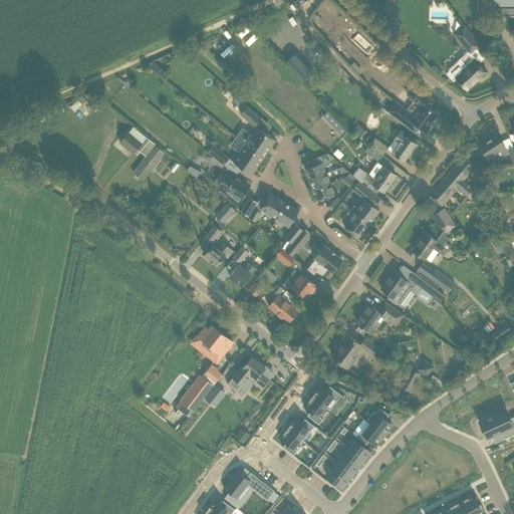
[(379,7),(390,23),(397,18),(387,3),(379,7)]
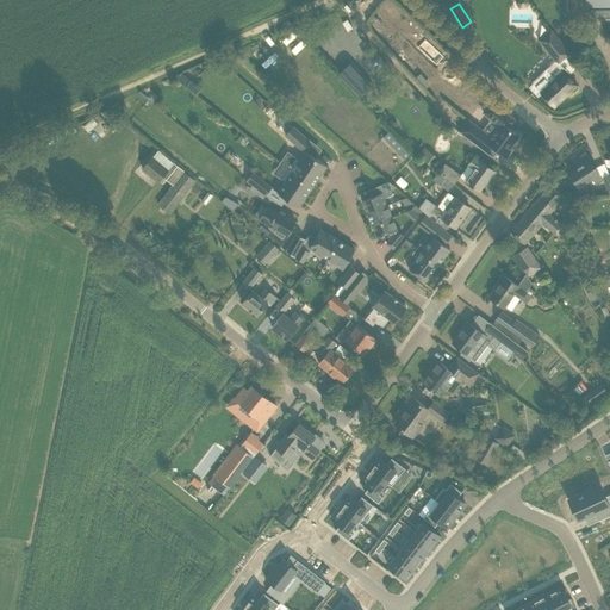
[(537,39),(555,61),(558,64),(571,54),(551,29),(537,39)]
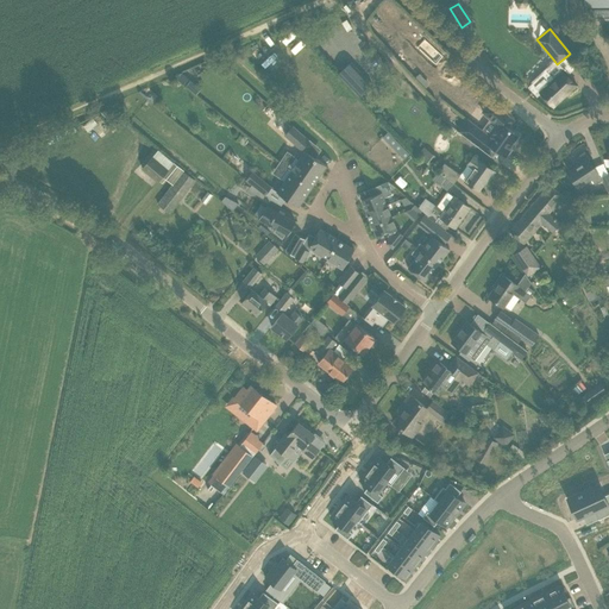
[(520,38),(523,42),(529,39),(531,35),(526,31),(521,32),(520,38)]
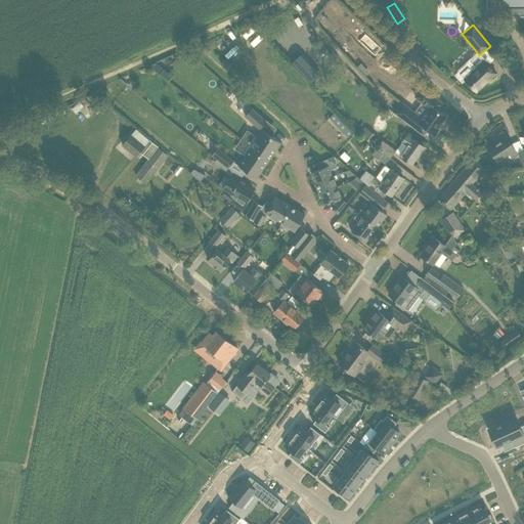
[(301,53),(291,62),(309,82),(319,73),(301,53)]
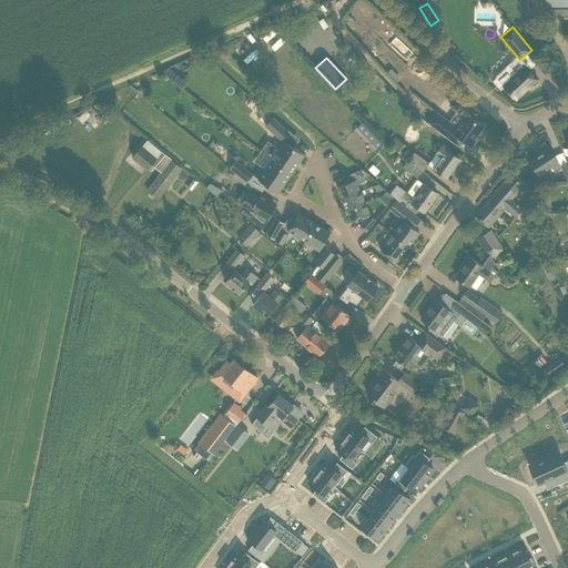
[(496,78),(492,81),(500,90),(504,88),(515,100),(537,79),(529,71),(525,66),(515,75),(507,68),(496,78)]
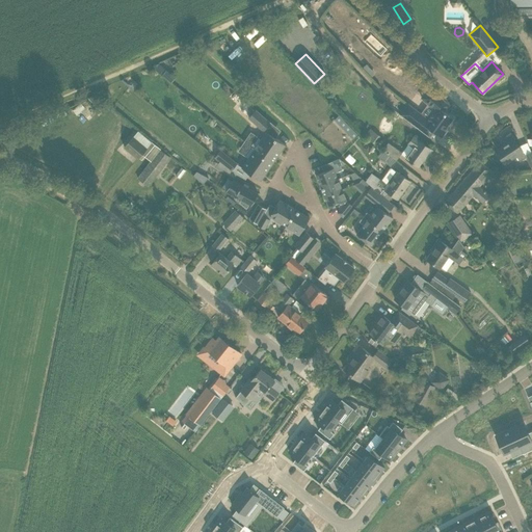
[(170,82),(176,76),(157,62),(153,69),(170,82)]
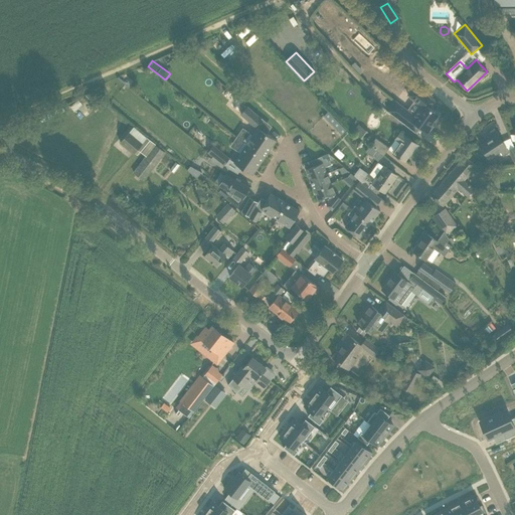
[(430,108),(434,102),(416,86),(407,95),(419,106),(412,115),(395,101),(387,111),(415,133),(419,127),(427,133),(436,122),(434,121),(439,115),(430,108)]
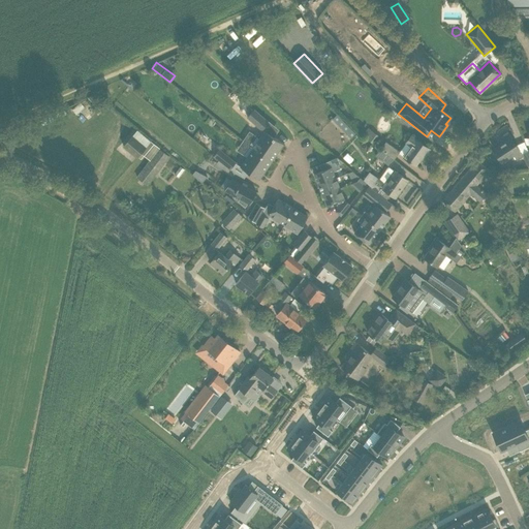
[(269,123),(254,110),(247,117),(261,130),(269,123)]
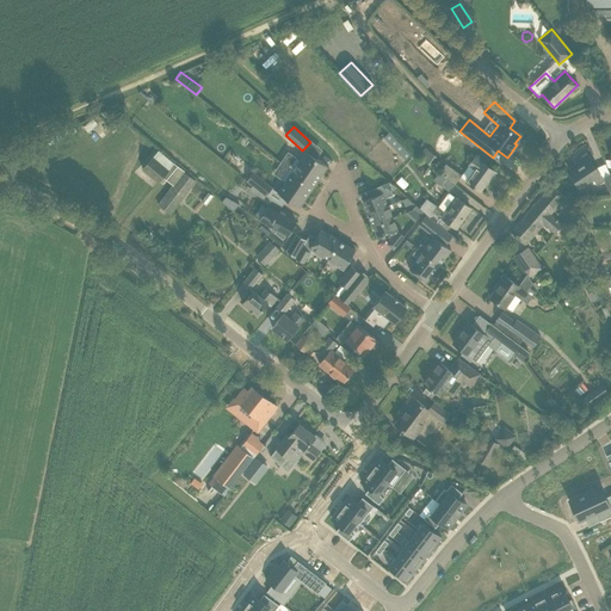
[(350,130),(345,137),(350,141),(355,134),(350,130)]
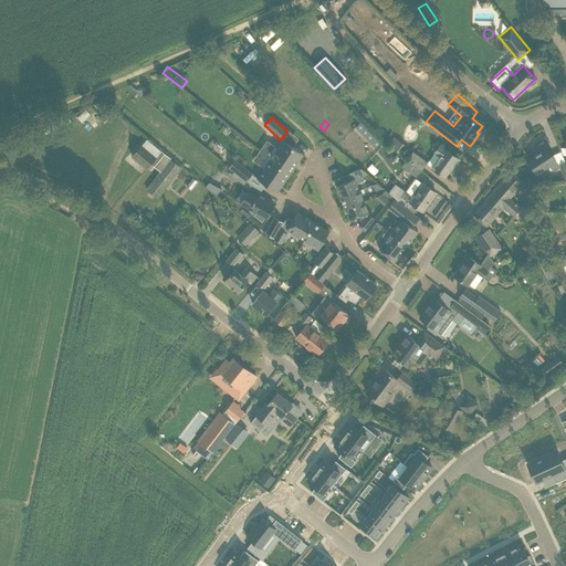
[(355,127),(369,142),(375,137),(360,123),(355,127)]
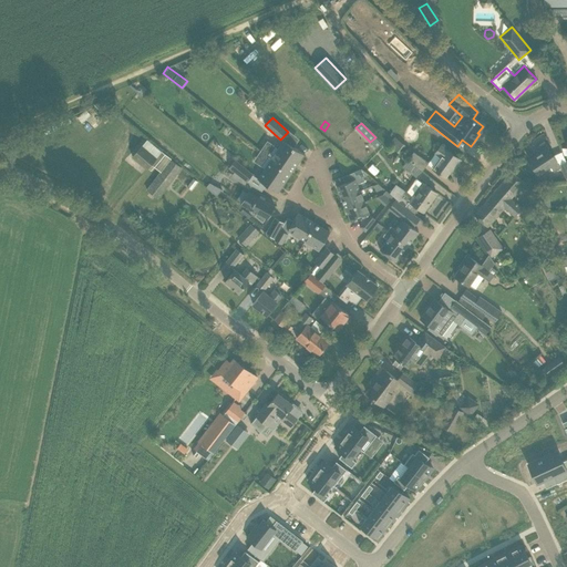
[(394,137),(389,145),(400,154),(406,146),(394,137)]
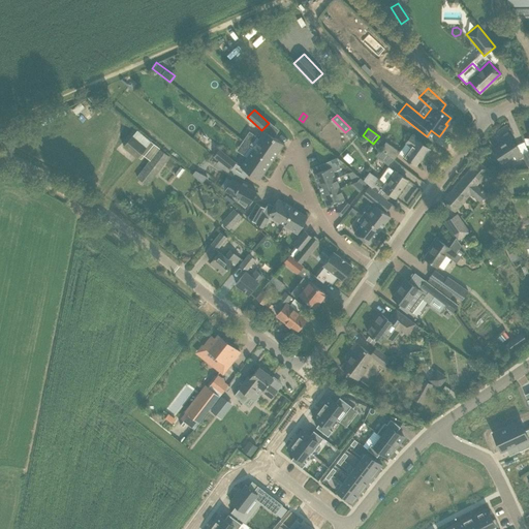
[(252,149),(272,161),(283,144),(273,136),(274,135),(266,129),(252,149)]
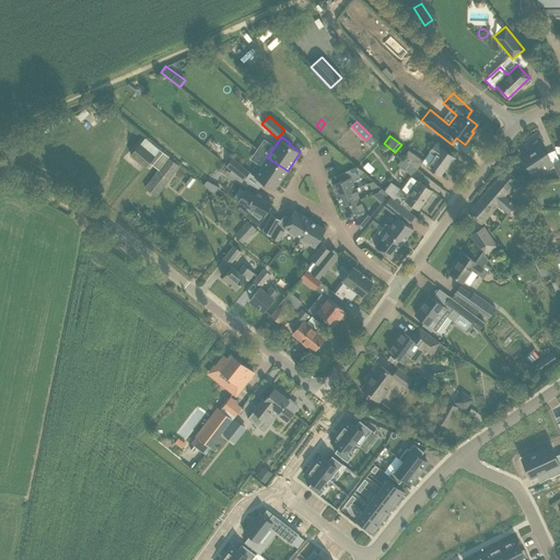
[(528,147),(532,152),(522,159),(531,173),(544,164),(547,170),(553,165),(551,162),(540,147),(541,147),(537,140),(528,147)]
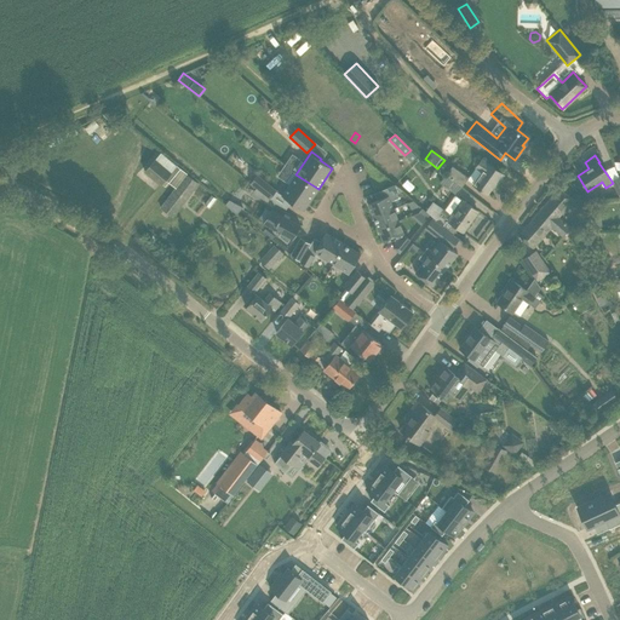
[(144,172),(161,184),(176,166),(166,158),(165,160),(159,156),(156,161),(154,159),(144,172)]
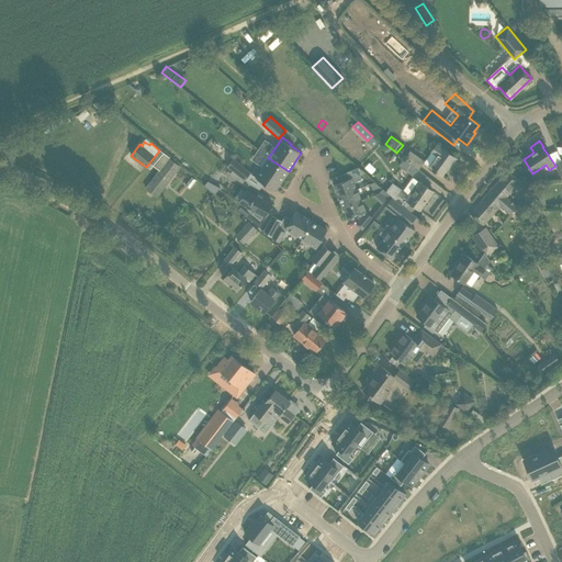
[(436,157),(429,167),(433,169),(441,176),(449,165),(451,166),(457,158),(448,152),(442,148),(436,145),(430,153),(436,157)]
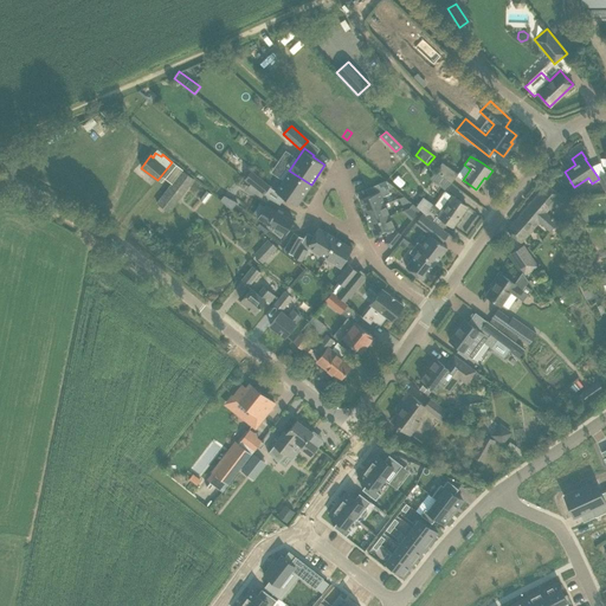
[(442,162),(436,172),(450,184),(457,174),(442,162)]
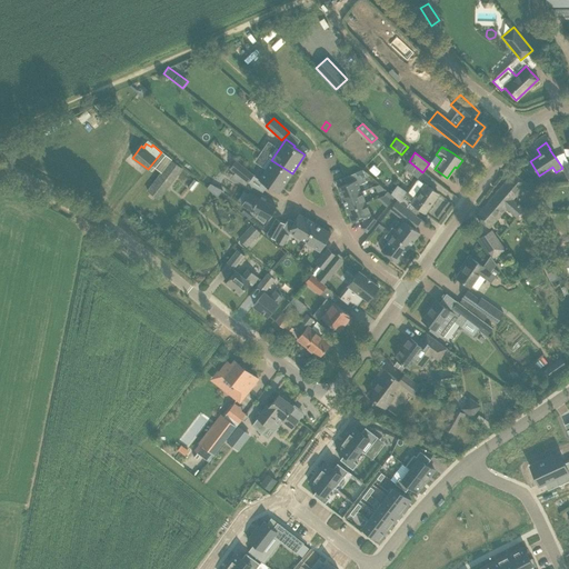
[(147,190),(159,199),(182,169),(170,160),(147,190)]
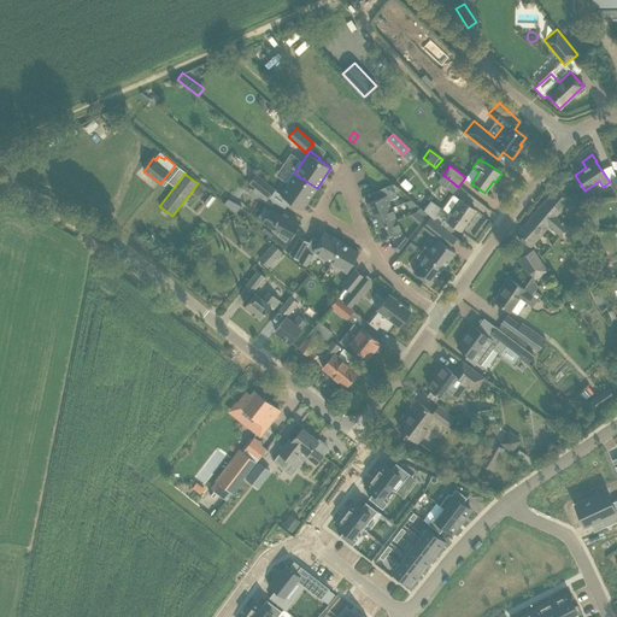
[(301,210),(317,188),(294,174),(280,194),(301,210)]
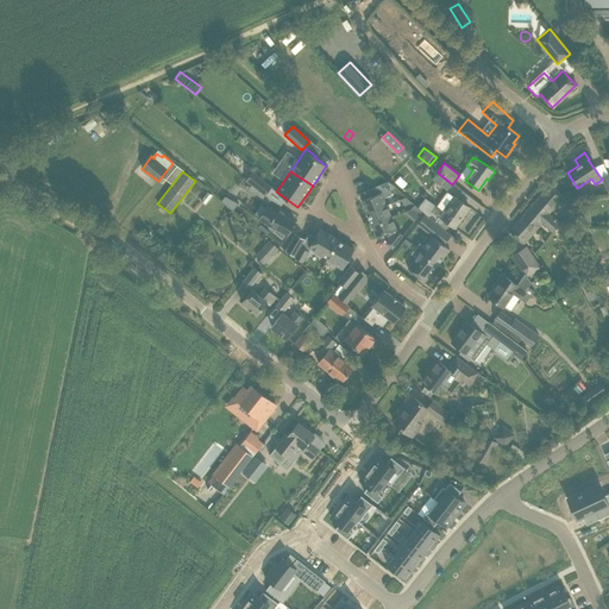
[(246,180),(265,195),(270,188),(251,173),(246,180)]
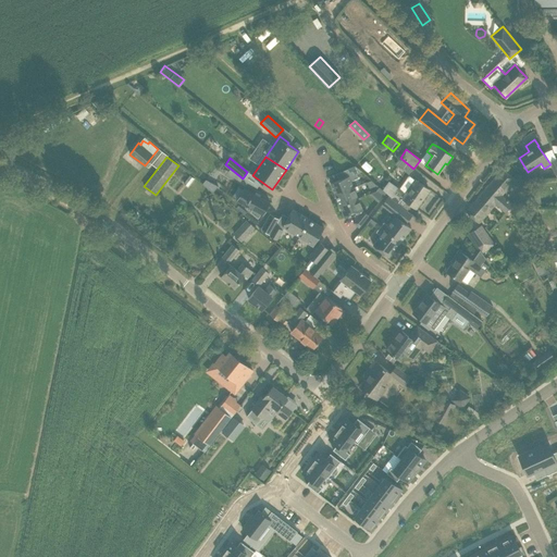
[(413,169),(400,158),(395,164),(409,175),(413,169)]
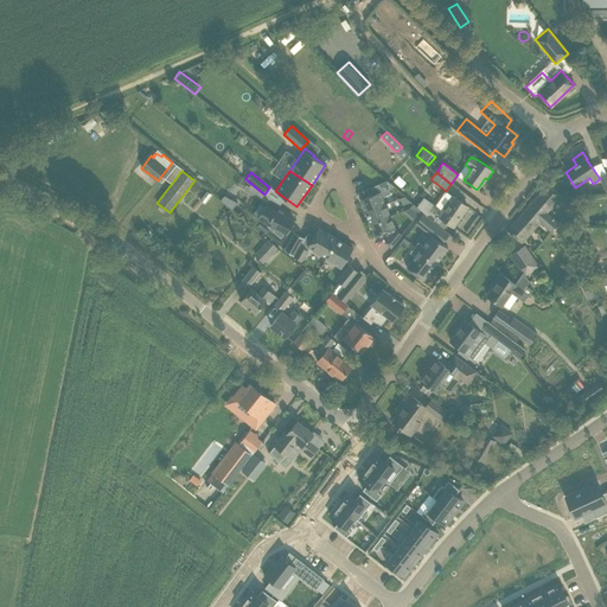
[(387,180),(379,184),(382,191),(394,186),(387,180)]
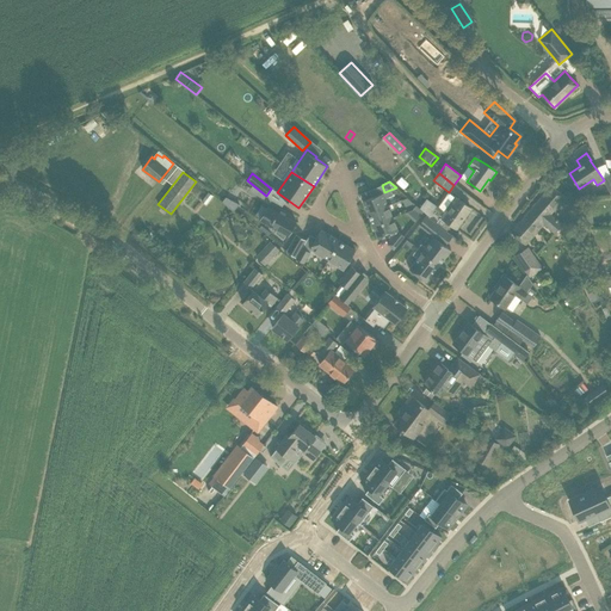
[(511,232),(519,240),(525,245),(543,223),(555,233),(562,224),(550,214),(565,197),(550,185),(511,232)]
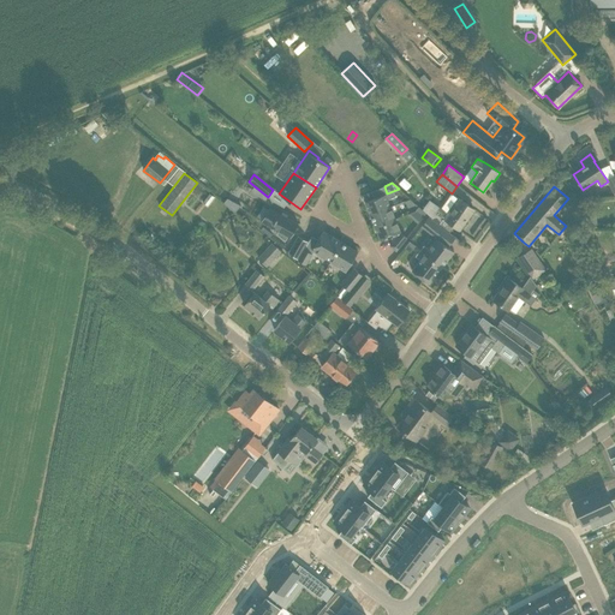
[(216,210),(222,201),(209,192),(203,202),(216,210)]
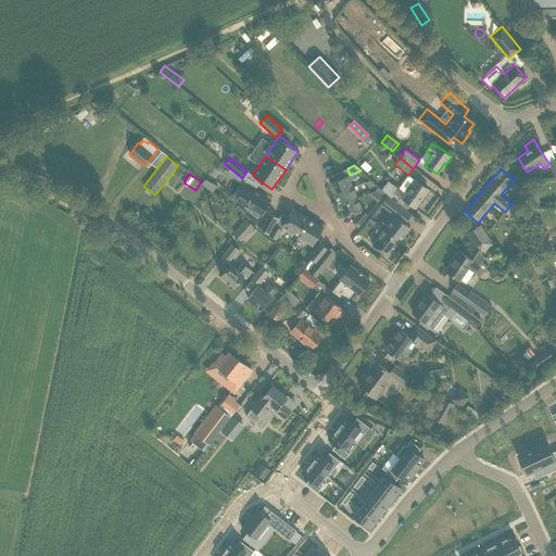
[(391,189),(387,193),(396,202),(406,210),(411,204),(415,207),(428,189),(419,182),(407,175),(399,189),(396,187),(394,191),(391,189)]
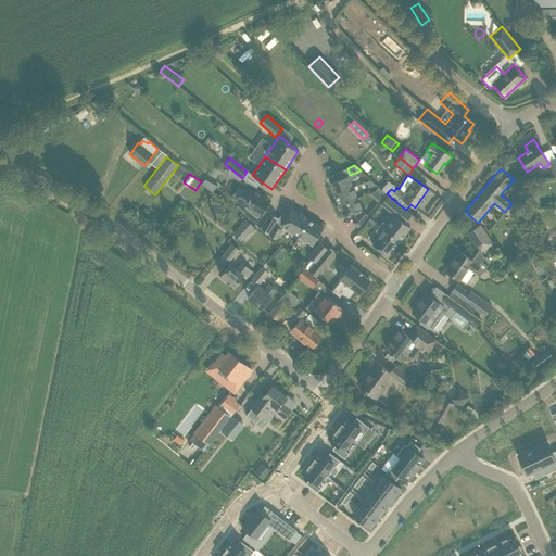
[(353,187),(348,176),(330,182),(335,194),(353,187)]
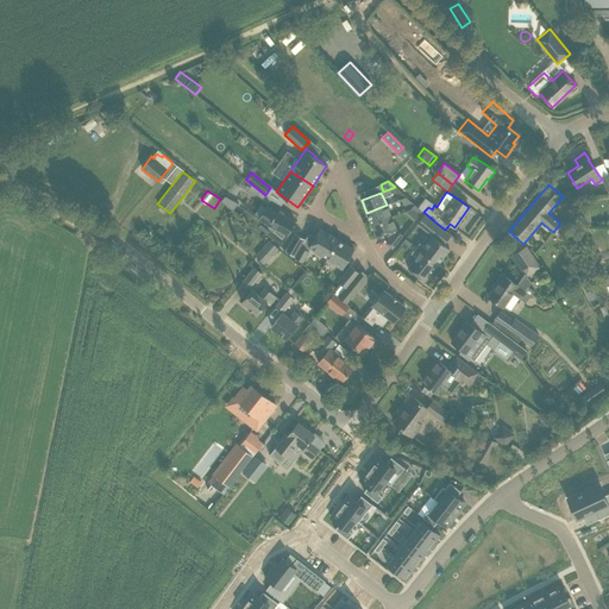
[(232,200),(227,206),(233,211),(239,203),(232,200)]
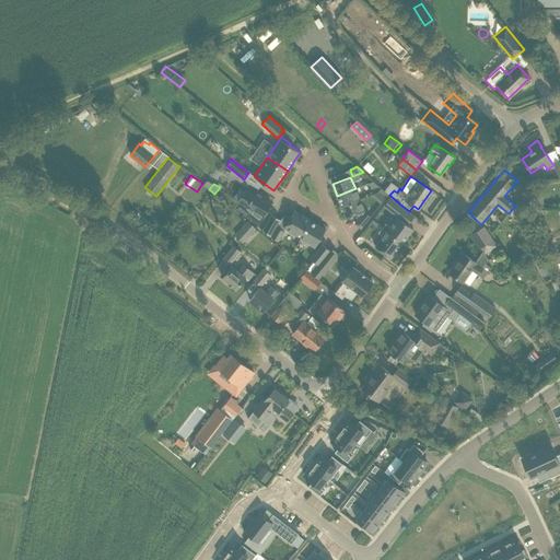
[(181,197),(191,200),(195,191),(184,187),(181,197)]
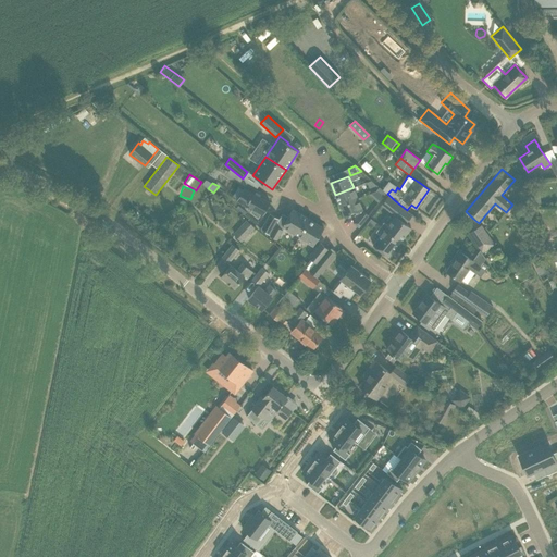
[(270,202),(244,187),(236,200),(251,209),(250,211),(258,218),(260,213),(262,215),(270,202)]
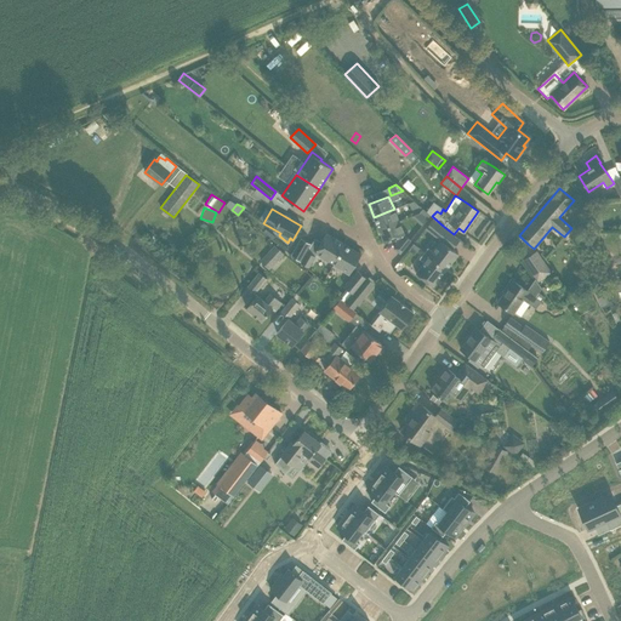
[(399,221),(394,209),(374,217),(379,229),(399,221)]
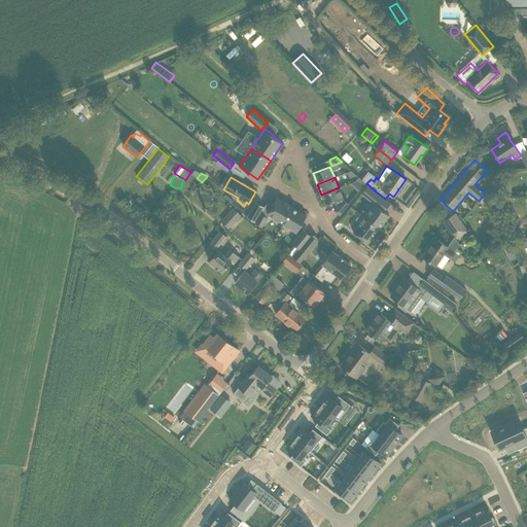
[(364,182),(358,177),(356,180),(362,185),(364,182)]
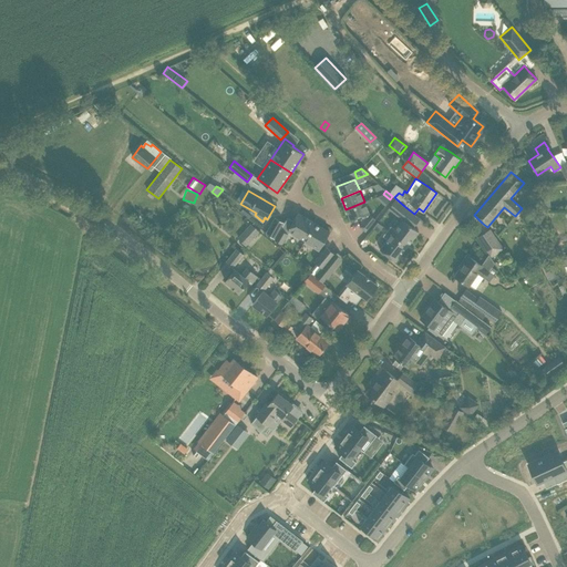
[(391,206),(401,215),(405,208),(395,200),(391,206)]
